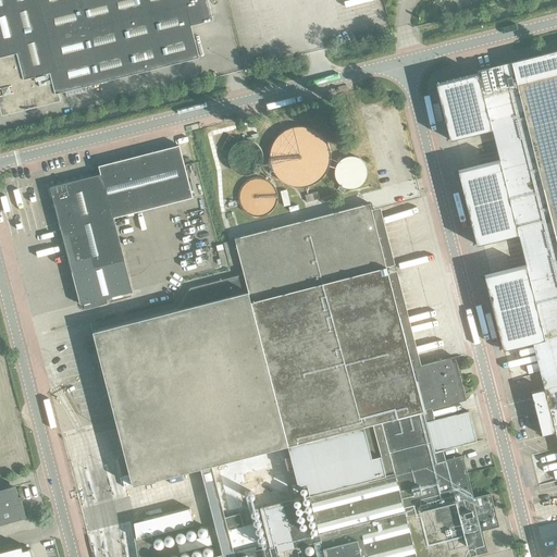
[(59,100),(57,94),(199,57),(192,25),(213,20),(208,0),(0,0),(0,97),(0,99),(1,99),(4,110),(7,112),(19,110),(19,111),(59,100)]
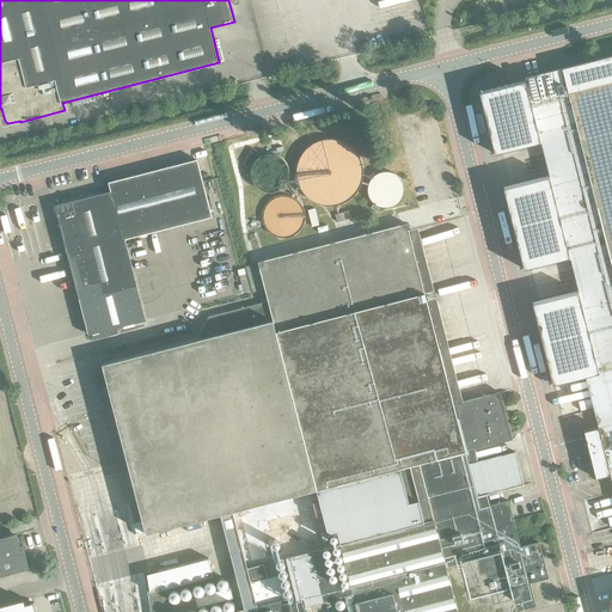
[(611,56),(525,79),(526,81),(479,93),(495,154),(542,144),(550,177),(503,188),(524,270),(570,258),(579,292),(532,304),(552,385),(586,377),(599,428),(585,432),(597,479),(611,476),(611,481),(611,56)]
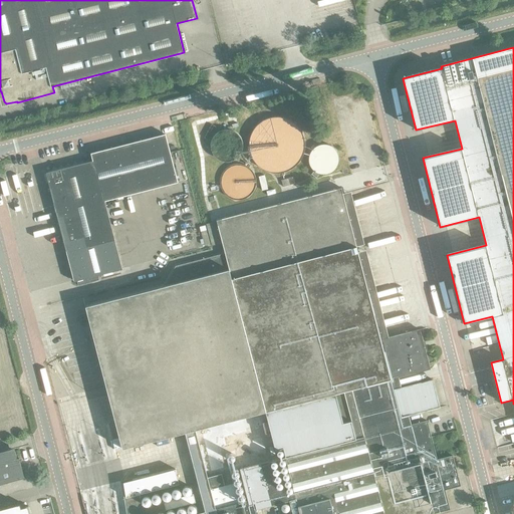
[(250,142),(250,145),(250,147),(250,150),(250,152),(251,154),(252,157),(253,159),(254,161),(255,163),(257,165),(259,166),(261,168),(263,169),(265,171),(267,172),(269,172),(271,173),(274,173),(276,174),(279,174),(281,173),(283,173),(286,172),(288,172),(290,171),(292,169),(294,168),(296,166),(298,165),(300,163),(301,161),(302,159),(303,156),(304,154),(305,152),(305,149),(305,147),(305,144),(305,142),(305,140),(304,137),(303,135),(302,133),(301,131),(300,129),(298,126),(296,124),(294,122),(292,121),(290,120),(288,119),(286,118),(283,117),(281,117),(278,117),(276,117),(273,117),(271,118),(268,118),(266,119),(264,120),(262,121),(260,123),(258,125),(257,126),(255,129),(254,131),(253,133),(252,135),(251,138),(250,140),(250,142)]
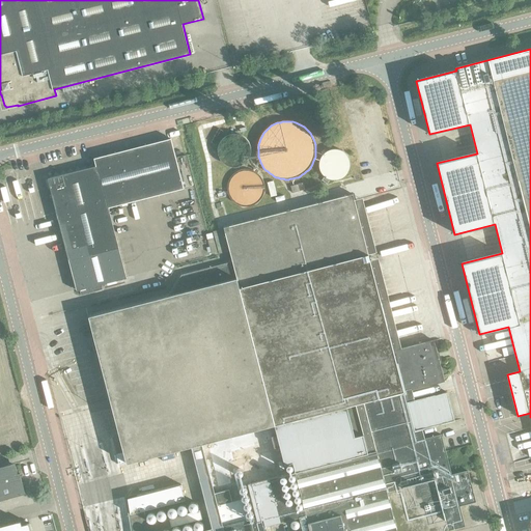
[(217,149),(217,150),(217,152),(218,154),(218,156),(218,157),(219,158),(220,159),(221,161),(221,162),(222,163),(223,164),(225,164),(226,165),(227,166),(228,166),(230,167),(231,167),(233,167),(234,167),(235,167),(238,167),(239,166),(240,166),(242,165),(243,164),(244,164),(245,163),(246,162),(247,161),(248,160),(249,158),(249,157),(250,156),(250,154),(250,152),(250,150),(250,149),(250,148),(250,146),(250,145),(249,144),(249,142),(248,141),(247,140),(246,139),(245,138),(244,137),(243,136),(242,136),(241,135),(239,134),(238,134),(235,134),(234,134),(233,134),(231,134),(230,134),(229,134),(227,135),(226,135),(225,136),(224,137),(222,138),(221,139),(221,140),(220,141),(219,142),(218,144),(218,145),(218,146),(217,148),(217,149)]
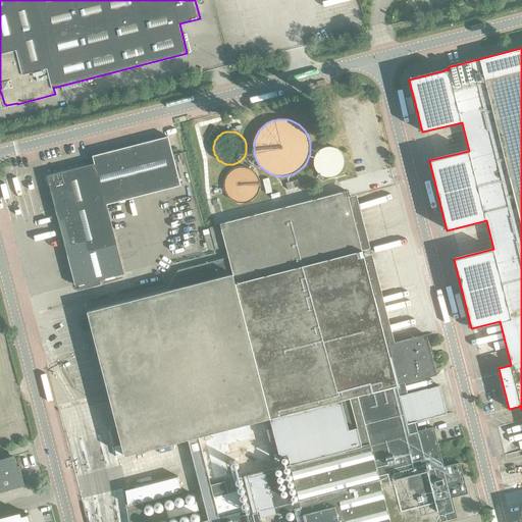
[(95,164),(47,175),(75,286),(124,273),(107,205),(180,186),(168,136),(93,156),(95,164)]
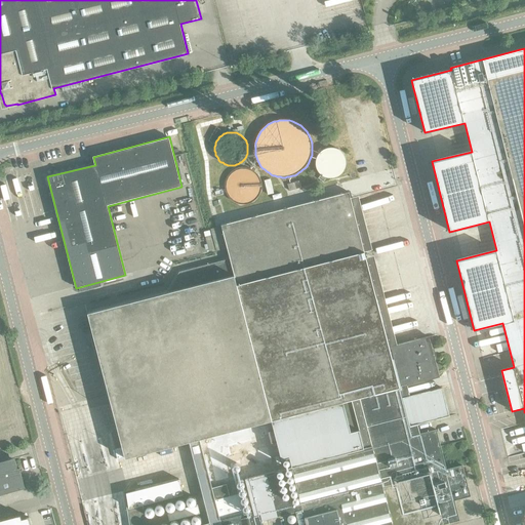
[(316,162),(316,163),(316,164),(316,166),(317,167),(317,168),(317,169),(318,171),(319,172),(319,173),(320,174),(321,174),(322,175),(323,176),(325,177),(326,177),(327,178),(328,178),(329,178),(331,178),(332,178),(333,178),(335,178),(336,177),(337,177),(338,176),(339,175),(340,175),(341,174),(342,173),(344,172),(344,171),(345,170),(345,169),(346,167),(346,166),(346,165),(346,164),(346,162),(346,161),(346,160),(346,159),(345,158),(345,156),(344,155),(342,154),(341,153),(340,153),(340,152),(338,151),(337,150),(336,150),(335,149),(334,149),(333,149),(331,149),(330,149),(329,149),(327,149),(326,150),(325,150),(324,151),(323,151),(322,152),(321,153),(320,154),(319,155),(318,156),(318,157),(317,158),(317,159),(317,161),(316,162)]
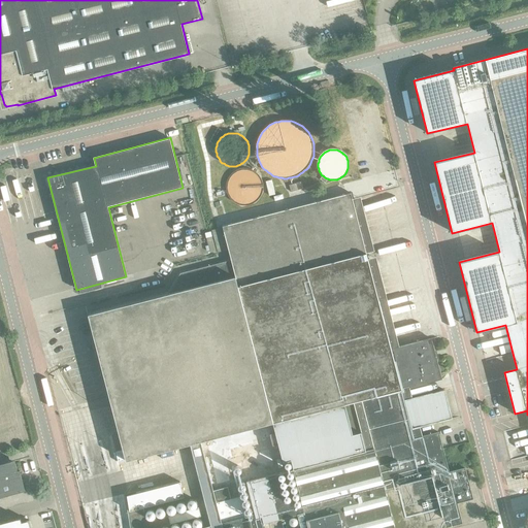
[(227,186),(227,187),(227,189),(228,190),(228,192),(228,193),(229,195),(230,196),(230,197),(231,199),(232,200),(233,201),(235,202),(236,203),(237,203),(239,204),(240,204),(241,205),(243,205),(244,205),(246,205),(248,205),(250,204),(251,204),(253,203),(254,203),(255,202),(256,201),(258,200),(259,199),(260,197),(260,196),(261,195),(262,193),(262,192),(262,190),(262,189),(263,187),(262,186),(262,184),(262,183),(261,182),(261,179),(260,178),(259,177),(258,175),(257,174),(256,173),(255,172),(253,172),(252,171),(251,171),(249,170),(248,170),(245,170),(244,170),(242,170),(241,170),(239,171),(238,171),(236,172),(235,173),(234,173),(233,174),(232,175),(231,177),(230,178),(229,179),(229,182),(228,183),(228,184),(227,186)]
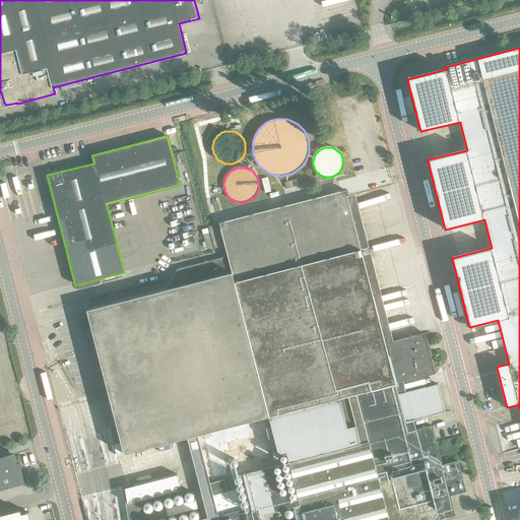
[(267,177),(261,178),(264,192),(271,191),(267,177)]
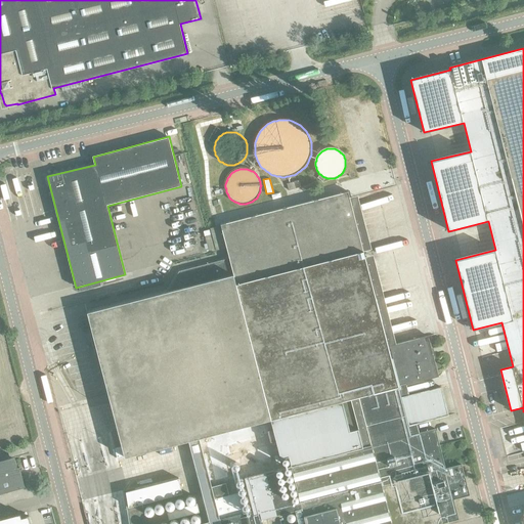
[(126,489),(130,523),(263,523),(262,519),(302,509),(306,523),(442,523),(443,523),(459,519),(454,499),(470,495),(462,464),(446,468),(436,429),(419,433),(417,422),(448,411),(428,336),(388,346),(345,192),(221,224),(229,259),(179,271),(168,292),(87,314),(125,457),(188,441),(209,523),(156,523),(190,515),(188,506),(145,517),(143,506),(182,494),(178,477),(143,485),(126,489)]
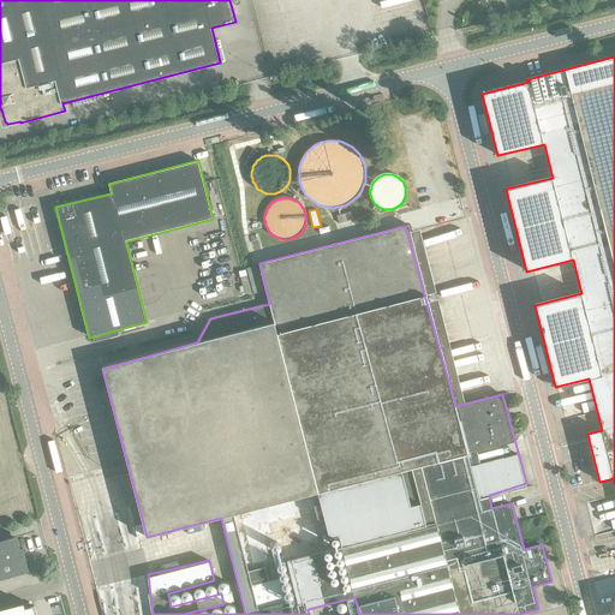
[(0,575),(28,568),(22,547),(21,548),(18,538),(0,543),(0,575)]
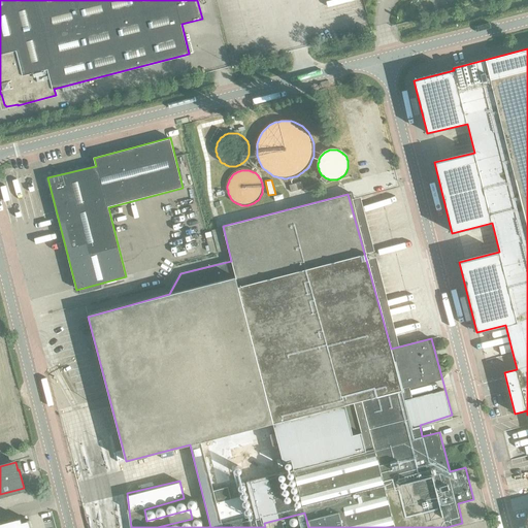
[(21,519),(0,524),(0,527),(31,527),(29,521),(22,523),(21,519)]
